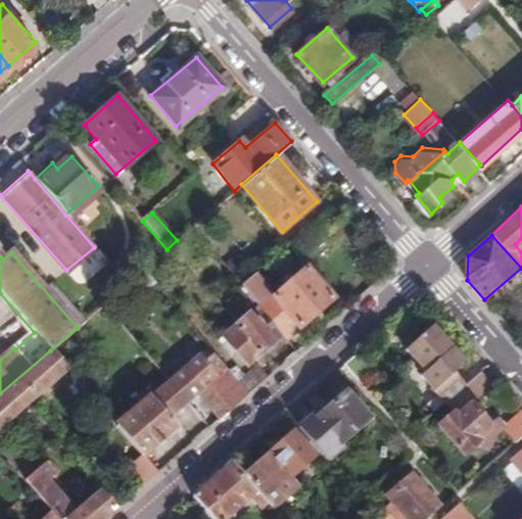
[(257,272),(242,286),(259,305),(283,334),(285,337),(335,296),(306,264),(275,292),(257,272)]
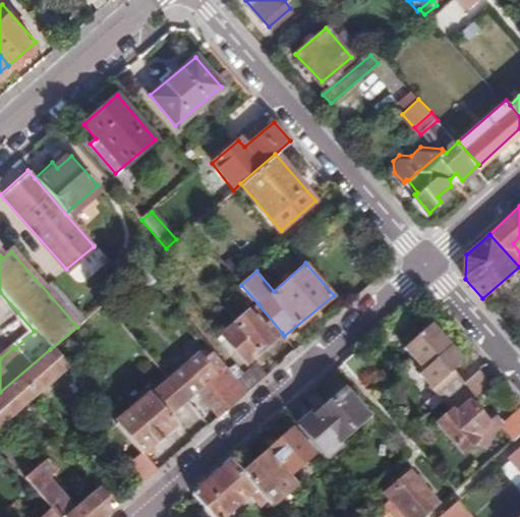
[(282,333),(258,304),(218,338),(226,347),(230,342),(248,360),(282,333)]
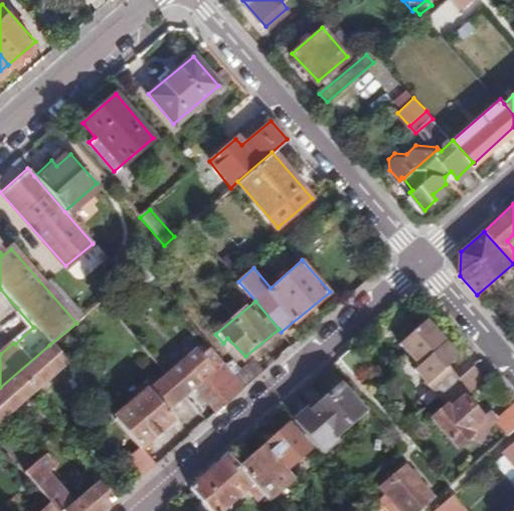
[(440,398),(457,384),(461,380),(451,369),(461,360),(429,323),(402,346),(420,368),(416,372),(440,398)]
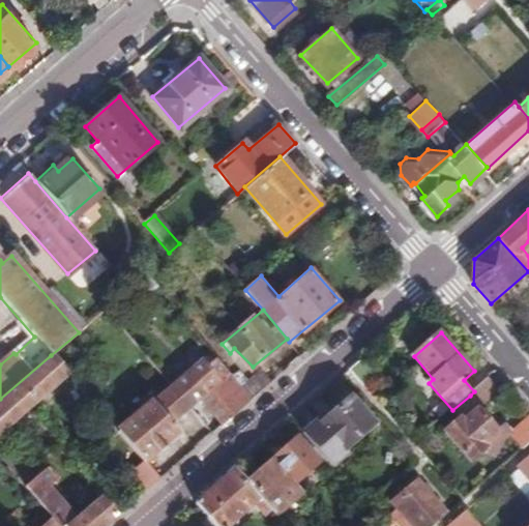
[(0,431),(66,373),(51,355),(0,399),(0,431)]
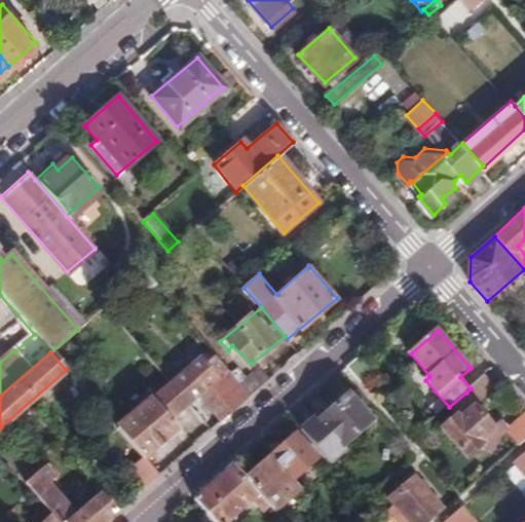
[(359,353),(346,364),(366,387),(379,377),(359,353)]
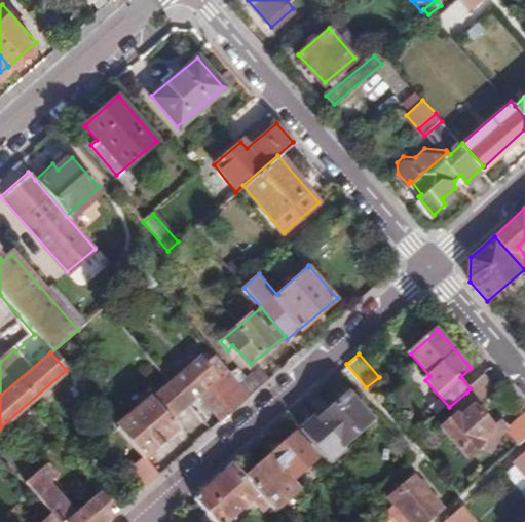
[(186,366),(116,426),(144,456),(176,429),(169,420),(199,394),(222,419),(250,396),(237,381),(215,355),(193,373),(186,366)]
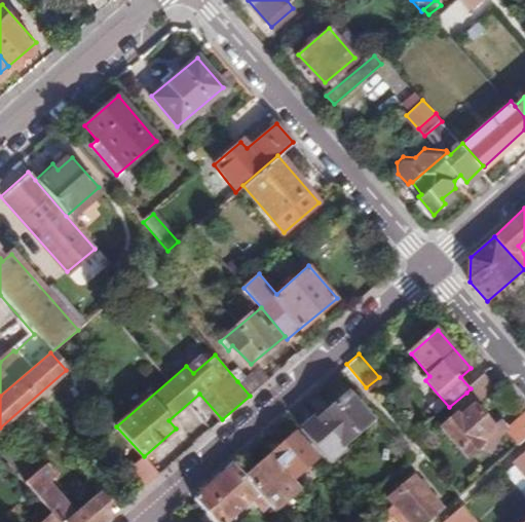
[(237,381),(250,396),(270,378),(258,365),(237,381)]
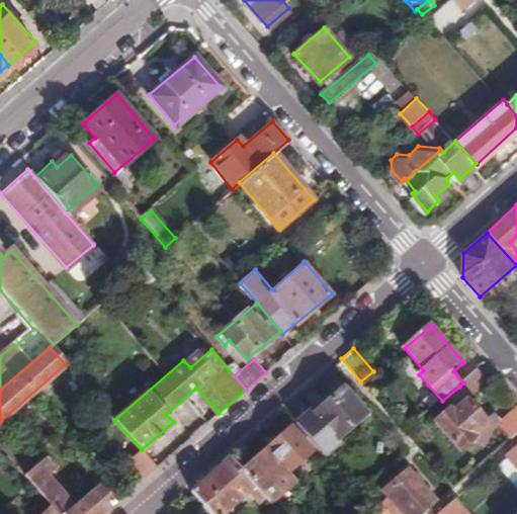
[(477,371),(463,382),(474,396),(488,383),(477,371)]
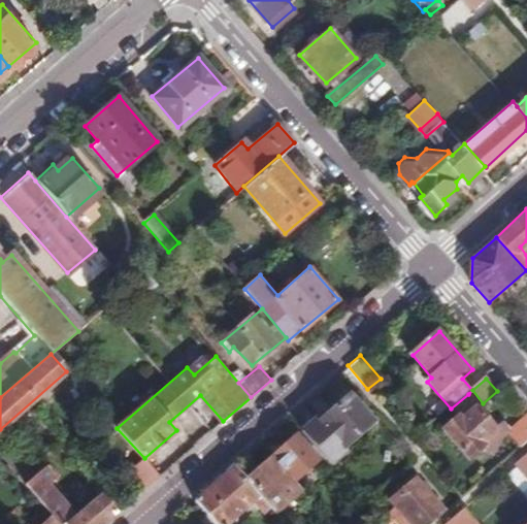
[(468,394),(451,408),(461,412),(459,418),(463,414),(460,408),(471,398),(468,394)]
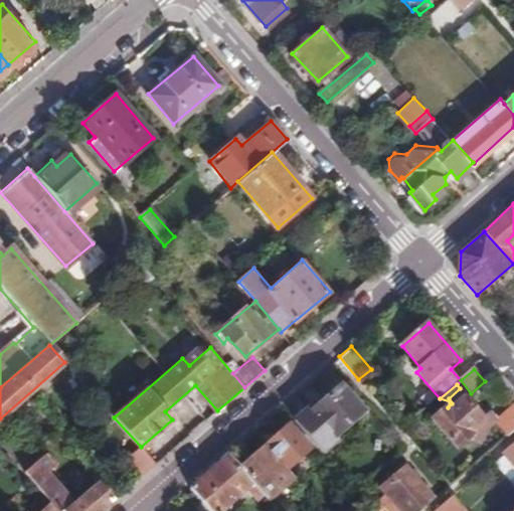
[(313,411),(336,438),(365,413),(342,387),(313,411)]
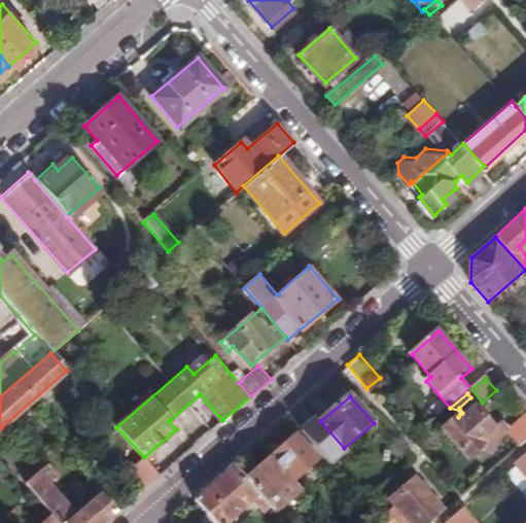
[(458,417),(444,429),(468,459),(483,448),(480,444),(494,430),(476,410),(480,407),(470,397),(459,408),(462,413),(458,417)]
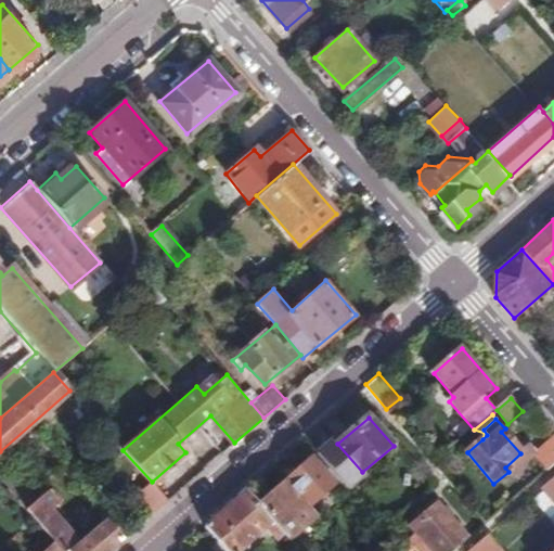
[(550,471),(553,466),(553,438),(541,450),(536,455),(550,471)]
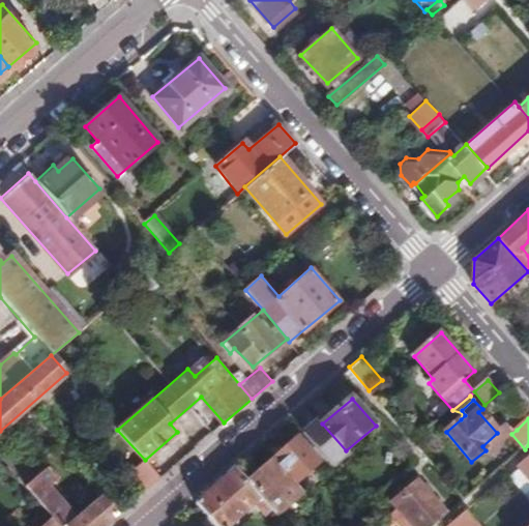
[(319,419),(302,435),(332,469),(349,455),(346,450),(322,424),(319,419)]
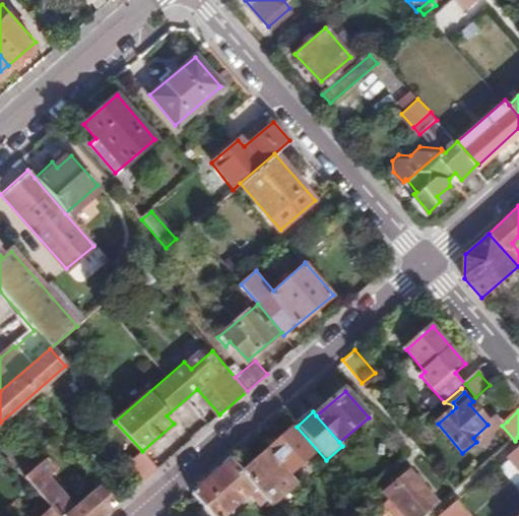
[(488,425),(473,438),(476,442),(480,446),(502,426),(507,422),(499,413),(488,425)]
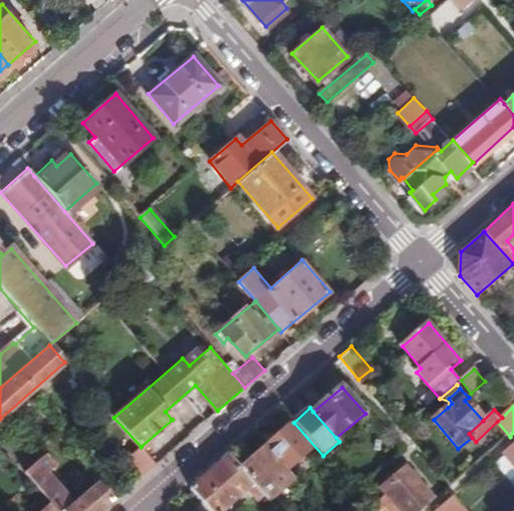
[(264,446),(287,473),(310,451),(288,424),(264,446)]
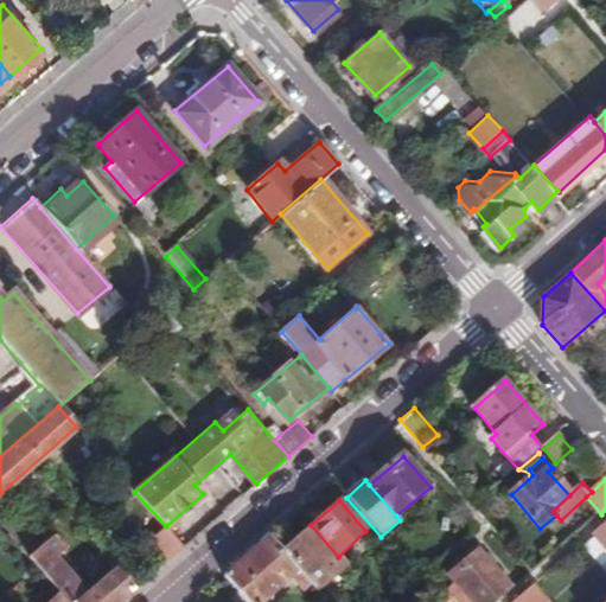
[(605,523),(594,533),(605,545),(605,523)]
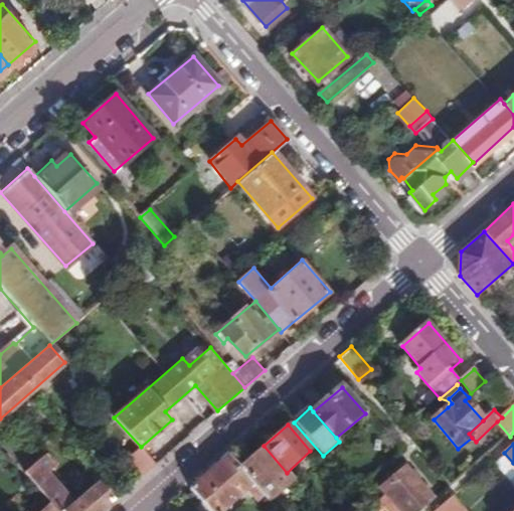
[(265,496),(271,504),(295,482),(287,473),(264,446),(239,468),(265,496)]
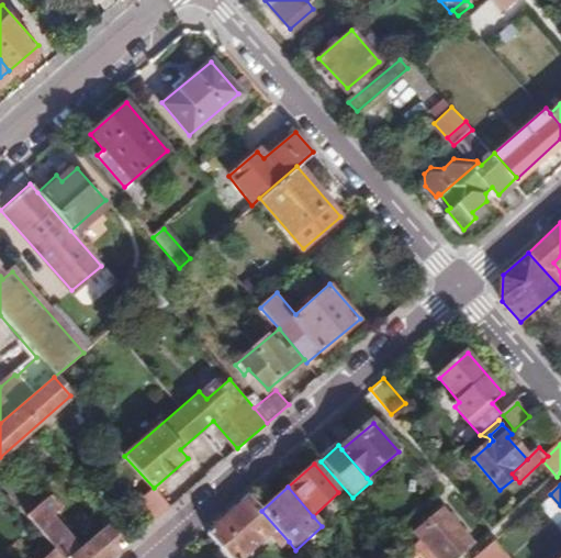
[(560,505),(550,494),(539,504),(560,528),(560,505)]
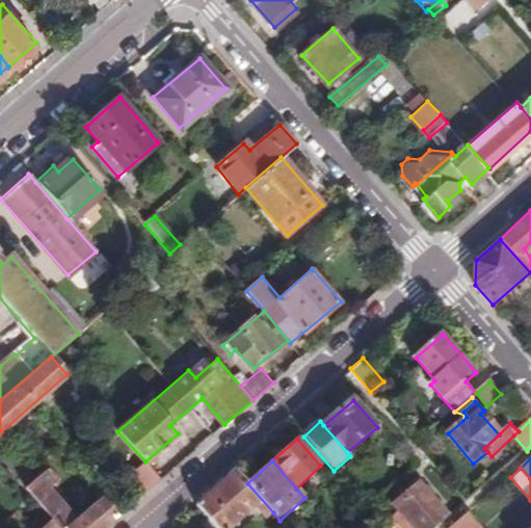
[(247,483),(235,470),(194,504),(216,527),(227,527),(256,504),(267,517),(273,512),(247,483)]
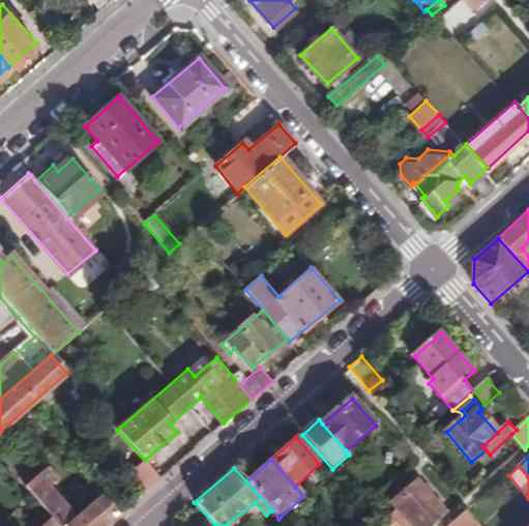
[(53,518),(60,525),(104,525),(119,514),(105,498),(81,519),(53,487),(58,484),(47,471),(33,481),(27,475),(21,481),(53,518)]
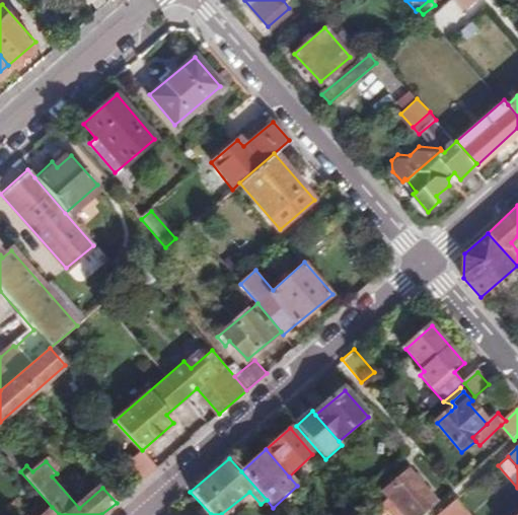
[(393,514),(426,514),(431,511),(439,504),(413,472),(388,493),(392,499),(385,505),(393,514)]
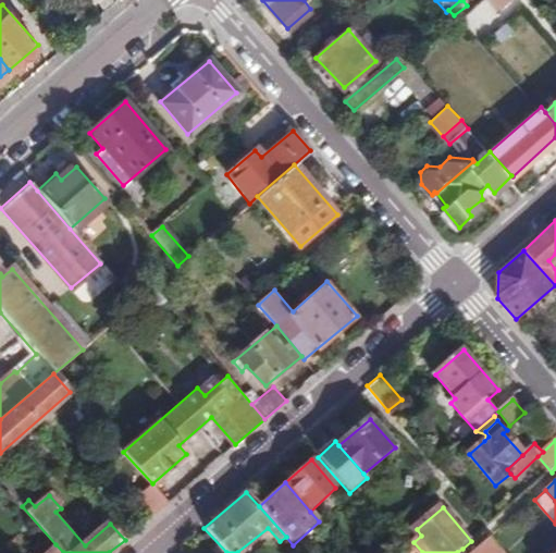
[(504,552),(491,538),(472,552),(504,552)]
